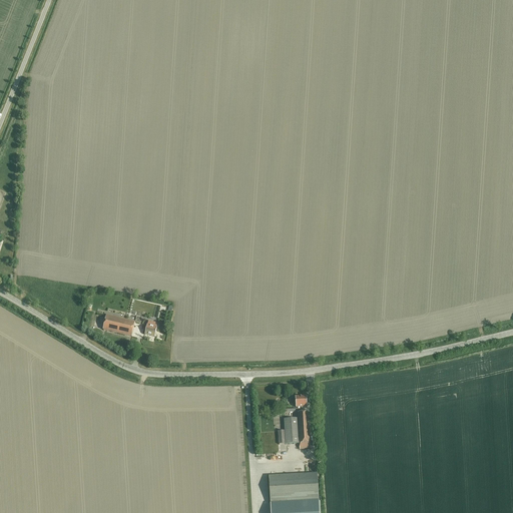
[(103,330),(131,337),(135,322),(107,316),(103,330)]
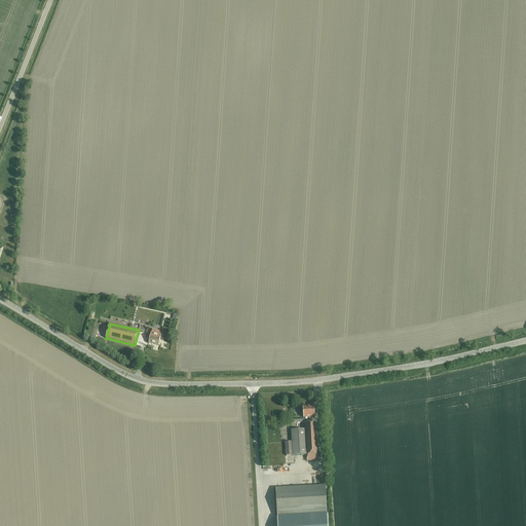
[(151,333),(149,343),(158,345),(161,336),(160,336),(161,332),(152,330),(151,333)]
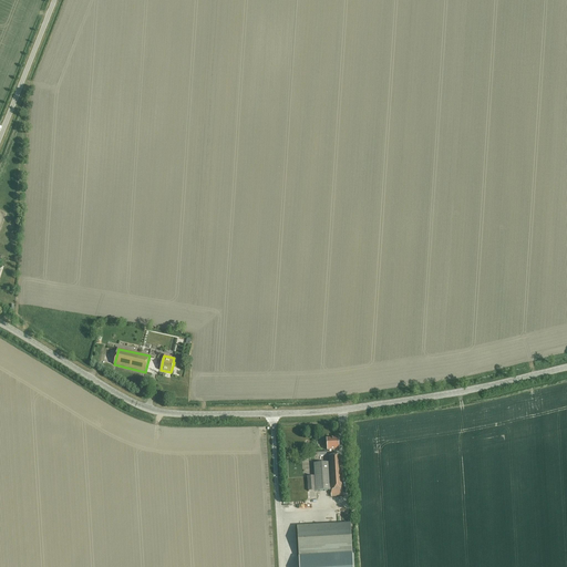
[(327,439),(327,451),(339,450),(339,439),(327,439)]
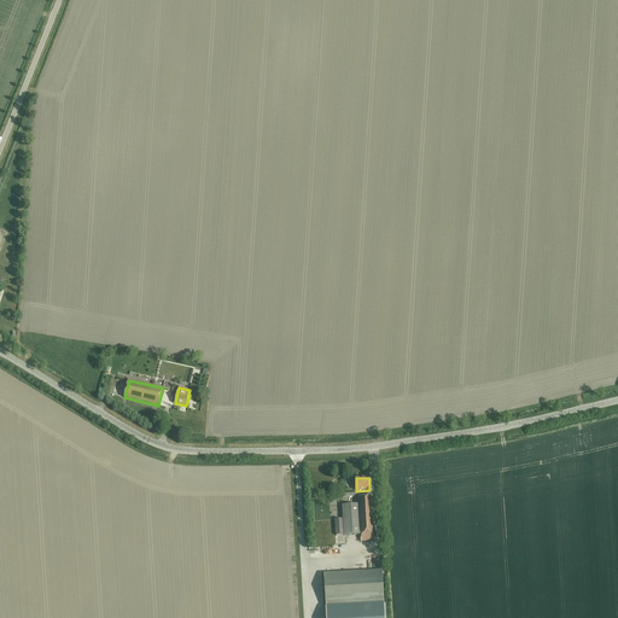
[(361,542),(374,541),(372,496),(359,497),(359,505),(343,506),(343,519),(336,520),(336,536),(344,535),(344,536),(361,535),(361,542)]
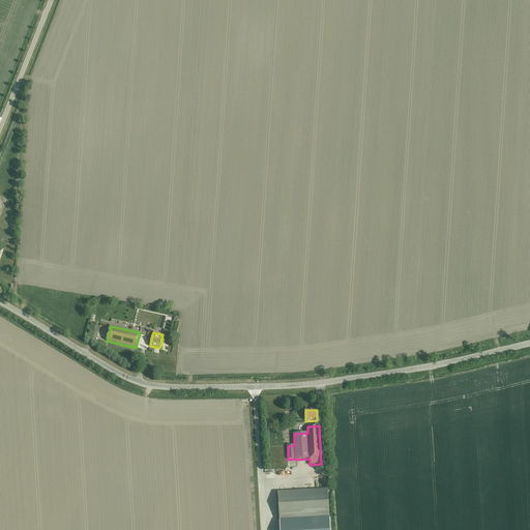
[(277,493),(280,520),(331,517),(328,490),(277,493)]
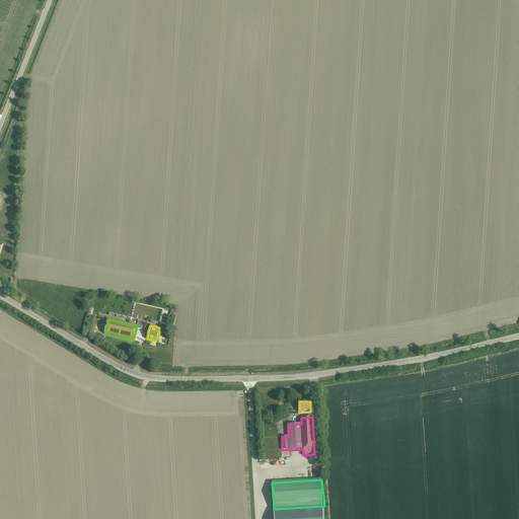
[(324,518),(324,506),(274,509),(274,518),(324,518)]
